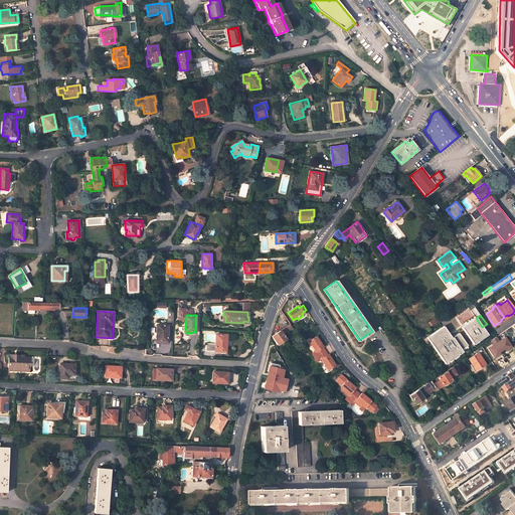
[(461,325),(472,344),(486,335),(476,317),(461,325)]
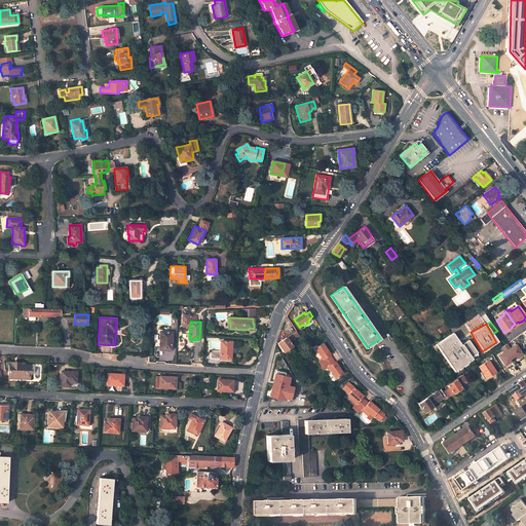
[(172,332),(161,332),(160,348),(164,348),(164,349),(170,349),(170,346),(172,346),(172,332)]
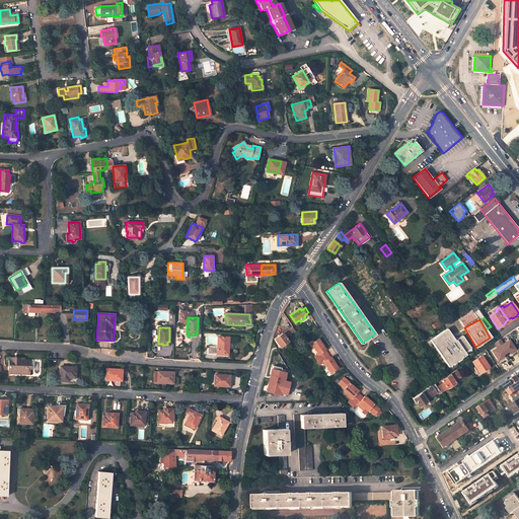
[(429,339),(446,366),(471,351),(461,335),(453,340),(446,327),(429,339)]
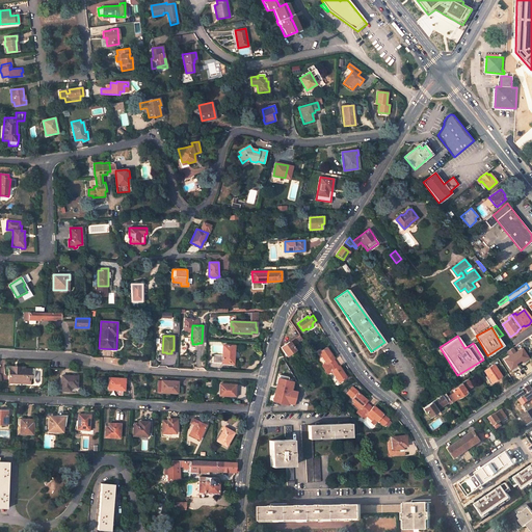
[(290,342),(282,348),(287,356),(295,350),(290,342)]
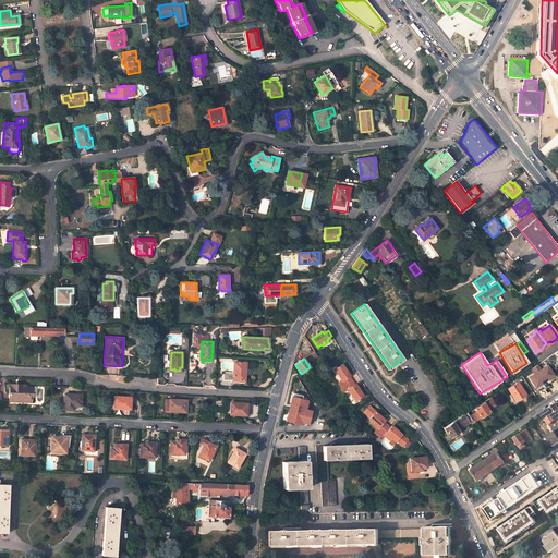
[(245,362),(234,362),(233,373),(223,372),(222,380),(240,381),(240,379),(244,379),(245,362)]
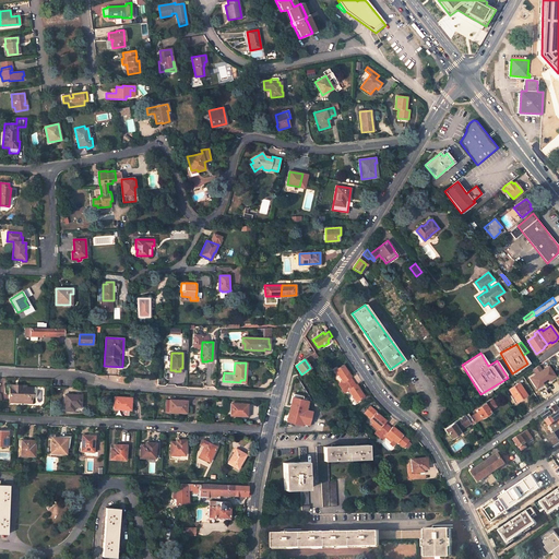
[(339,384),(342,389),(353,380),(349,377),(351,376),(343,365),(334,370),(343,381),(339,384)]
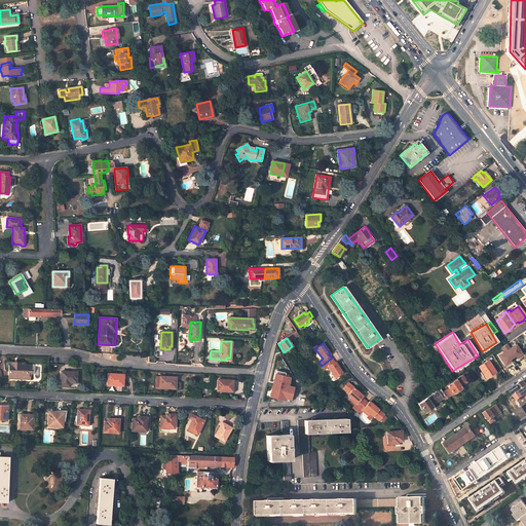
[(510,367),(502,355),(496,360),(504,371),(510,367)]
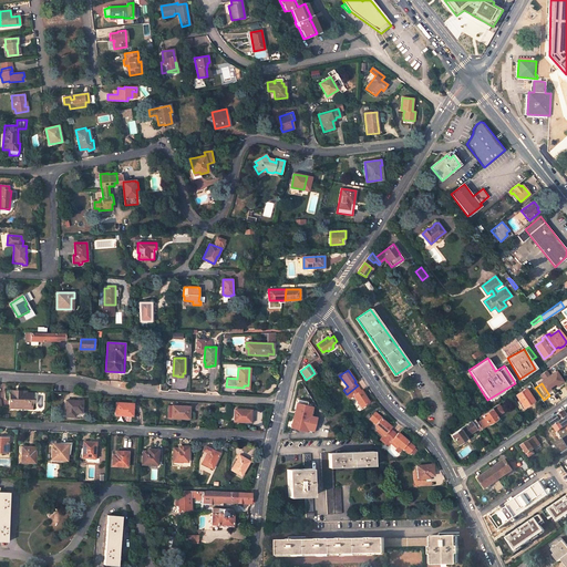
[(358,385),(347,394),(349,398),(353,395),(361,406),(369,401),(361,390),(360,390),(358,385)]
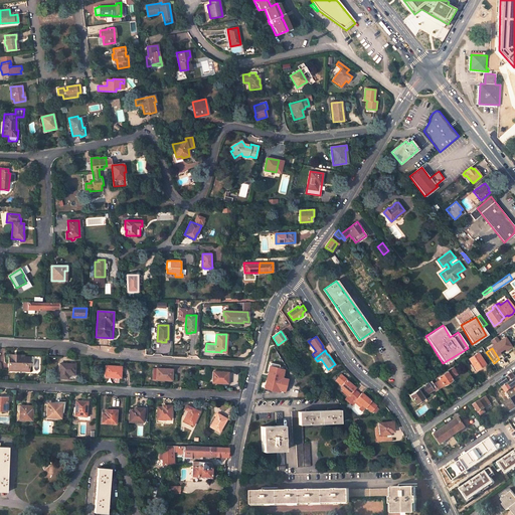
[(474,367),(476,370),(485,364),(477,353),(468,359),(469,360),(472,364),(474,367)]
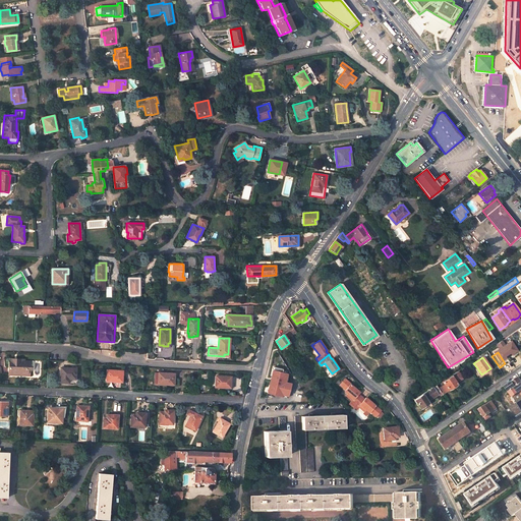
[(9,361),(9,374),(30,375),(30,362),(23,362),(23,359),(10,358),(10,361),(9,361)]
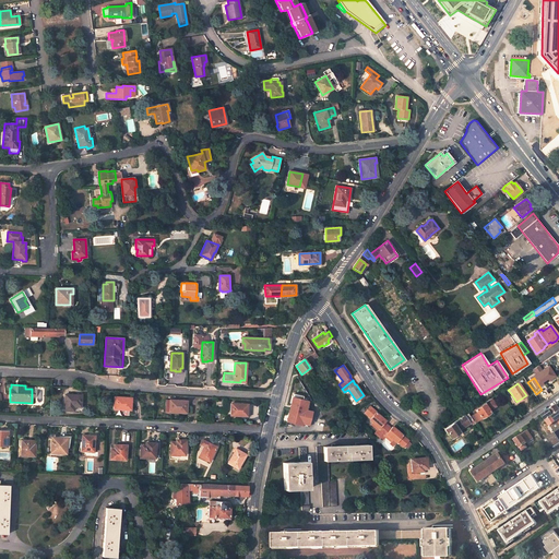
[(66,394),(64,409),(73,411),(74,406),(81,406),(81,395),(66,394)]
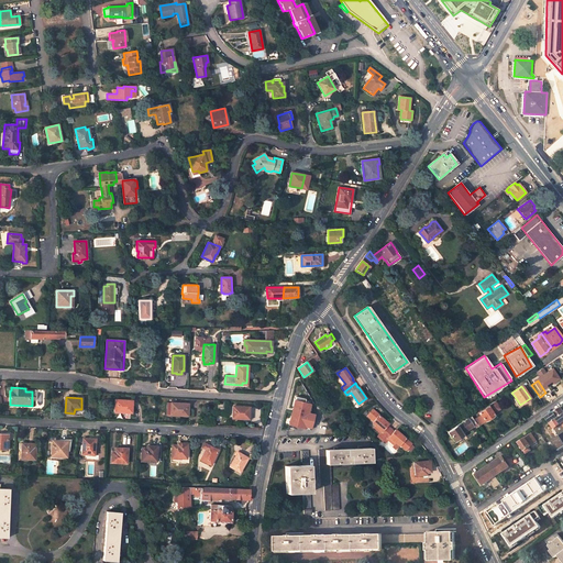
[(116,400),(114,411),(127,412),(127,410),(132,410),(132,406),(131,406),(131,400),(116,400)]
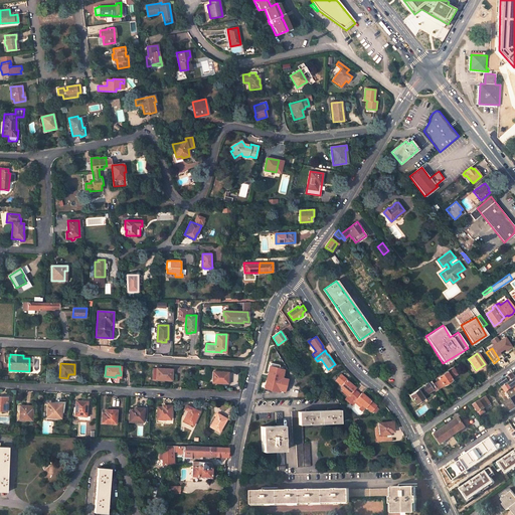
[(449,374),(454,370),(452,367),(444,373),(439,377),(441,379),(437,382),(435,379),(432,380),(437,387),(438,389),(452,379),(449,374)]
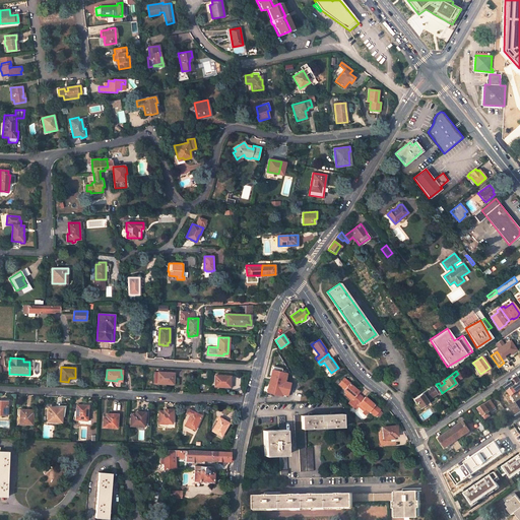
[(158,372),(157,383),(173,384),(173,383),(174,377),(173,377),(173,373),(158,372)]
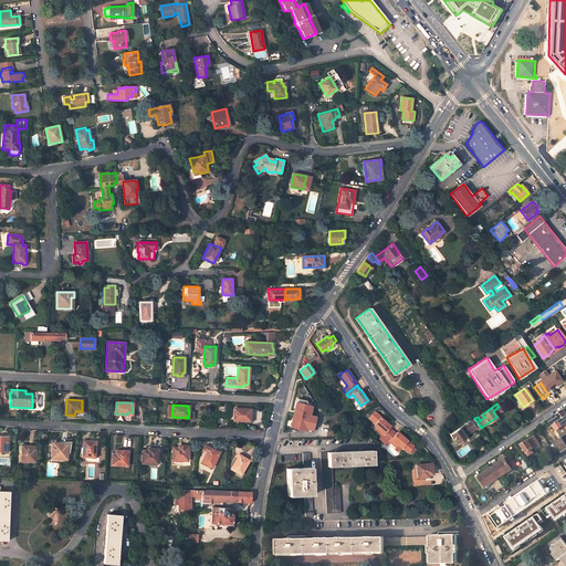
[(295,405),(294,412),(305,415),(306,407),(295,405)]
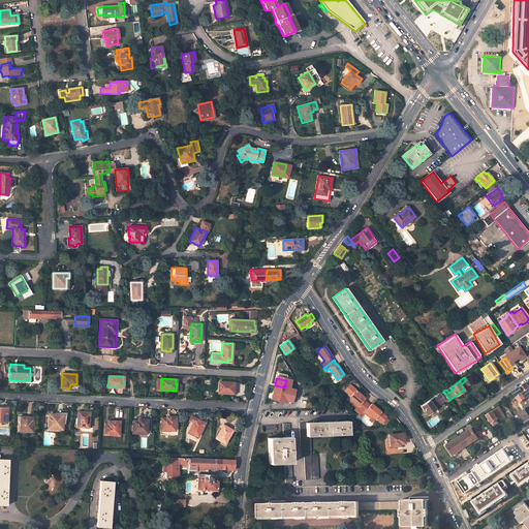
[(219,381),(218,393),(228,394),(229,392),(235,392),(235,386),(234,386),(234,382),(219,381)]
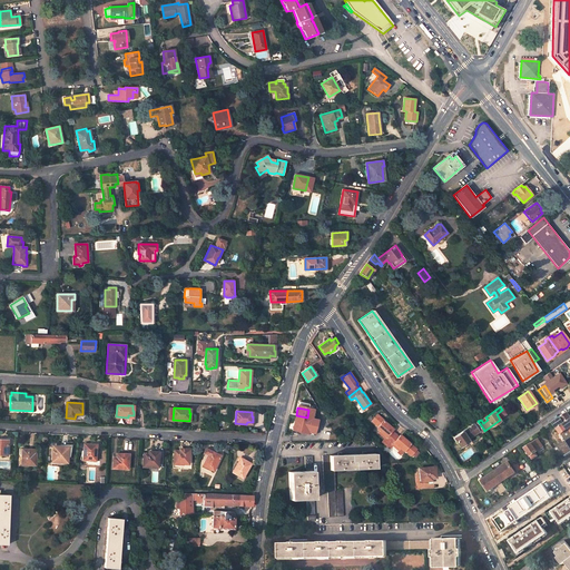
[(568,429),(569,425),(569,415),(568,412),(560,418),(568,429)]
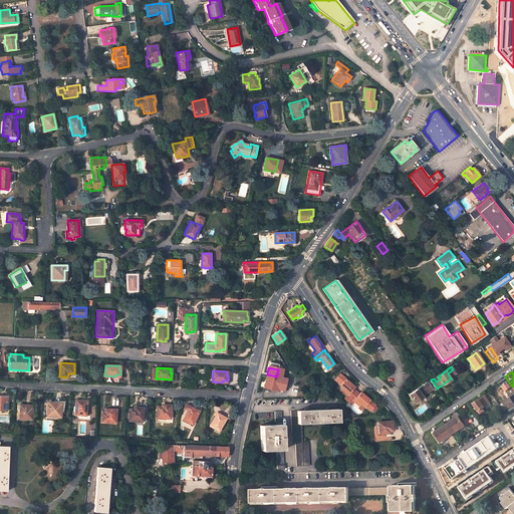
[(341,373),(336,379),(342,384),(340,386),(346,391),(345,393),(348,396),(346,399),(349,402),(358,391),(354,389),(356,387),(346,378),(341,373)]
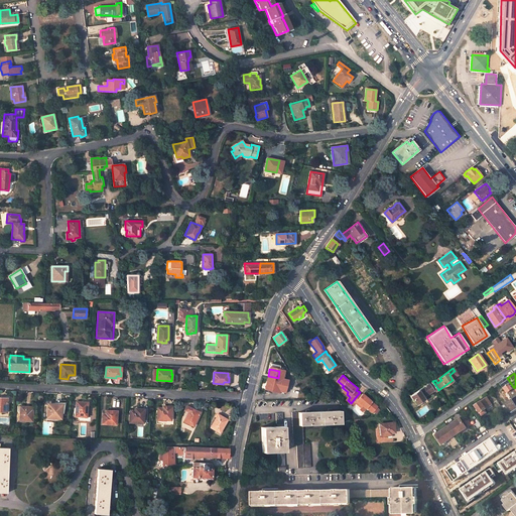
[(503,386),(507,392),(514,388),(507,378),(500,382),(503,386)]
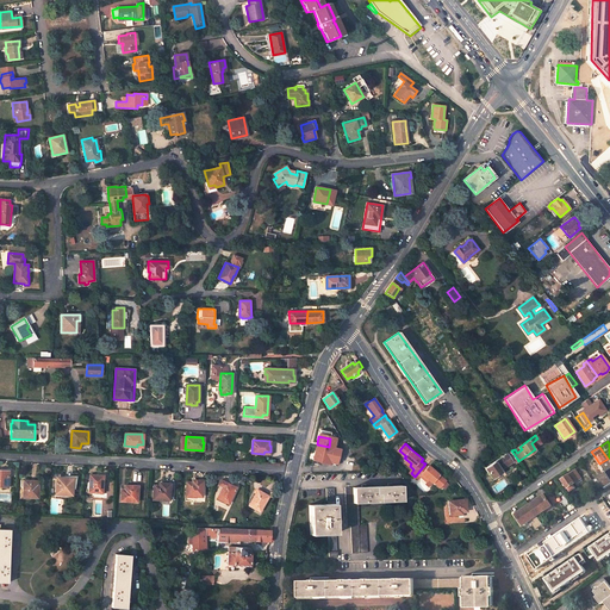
[(504,455),(486,468),(492,478),(503,472),(500,470),(512,461),(512,462),(517,459),(511,450),(504,455)]
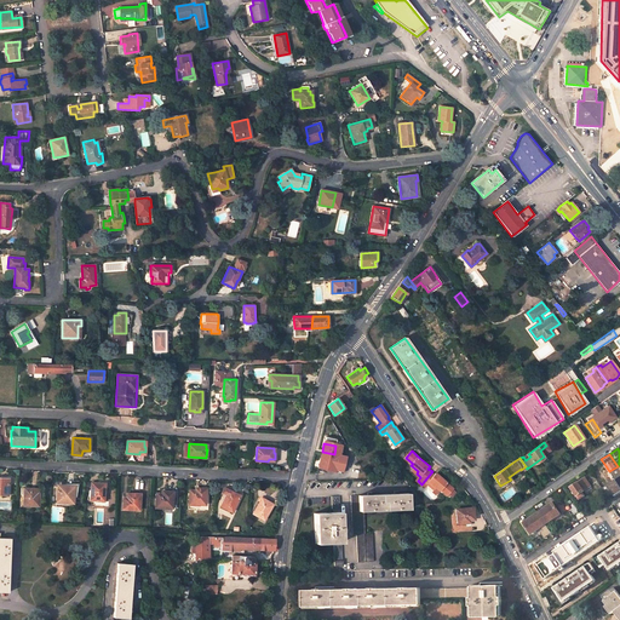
[(334,459),(332,471),(344,472),(345,464),(343,464),(343,459),(334,459)]
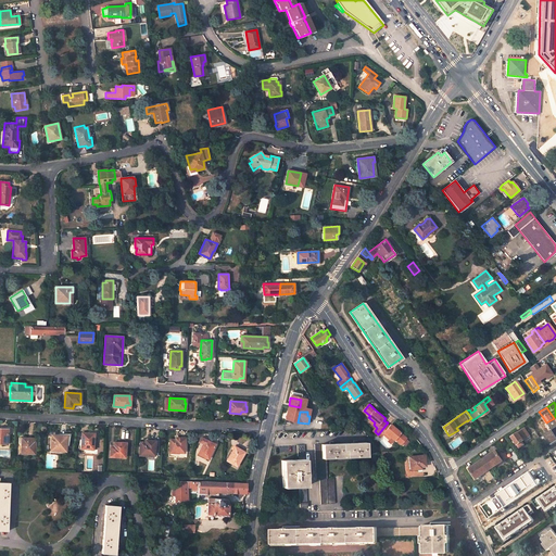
[(538,426),(534,421),(531,417),(528,419),(529,421),(531,424),(530,425),(533,428),(538,426)]
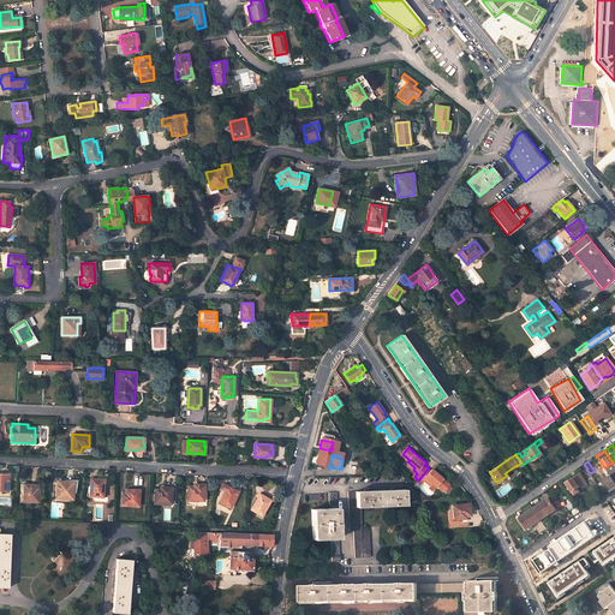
[(429,467),(418,481),(423,484),(425,479),(430,483),(431,481),(439,487),(440,484),(447,490),(453,483),(446,478),(445,478),(434,469),(433,471),(429,467)]
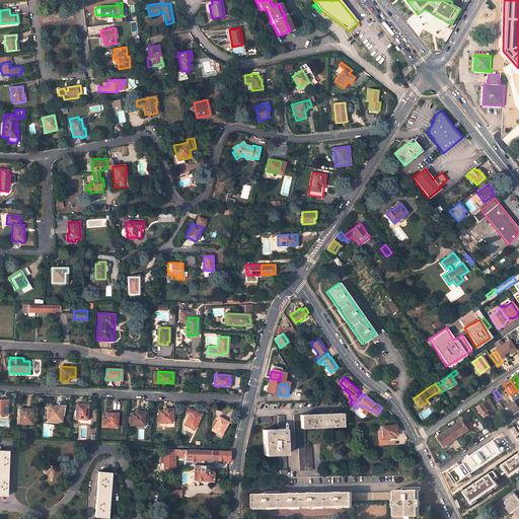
[(484,403),(477,408),(485,418),(490,415),(488,412),(489,411),(494,406),(489,399),(484,403)]
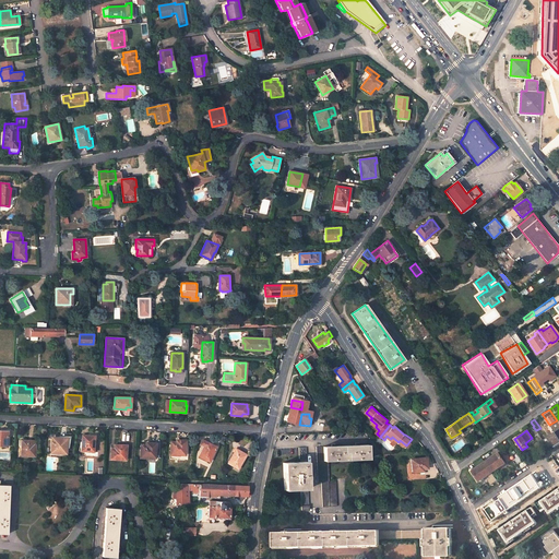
[(83,436),(81,451),(94,451),(94,440),(96,440),(96,436),(83,436)]
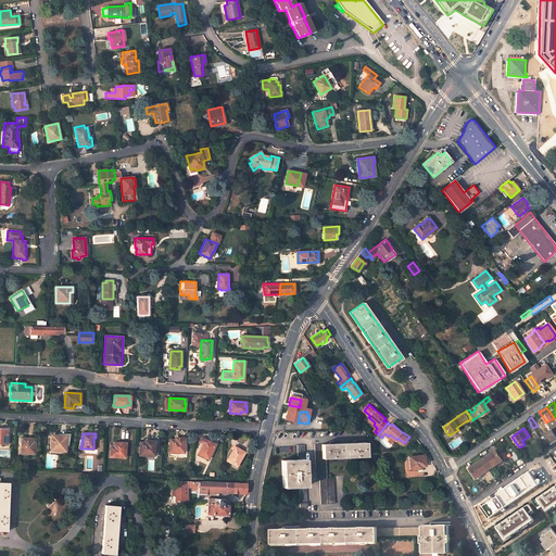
[(52,436),(51,451),(66,452),(67,436),(60,434),(60,437),(52,436)]
